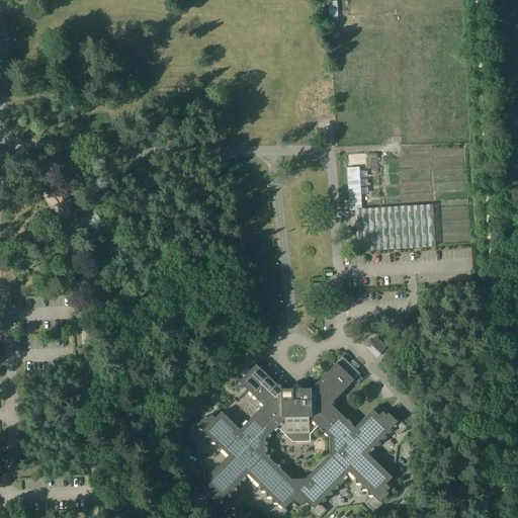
[(359,168),(347,169),(350,211),(356,211),(362,210),(359,168)]
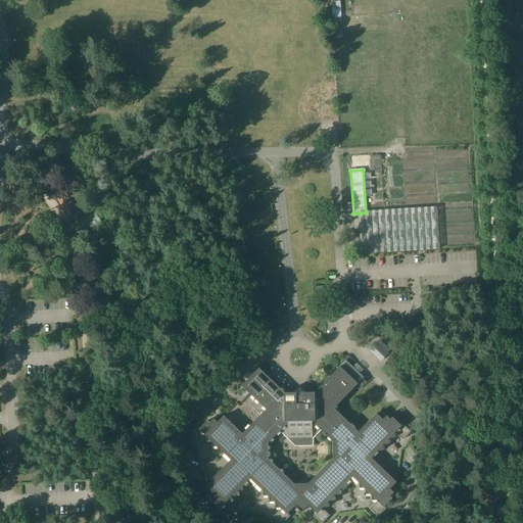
[(64,193),(63,192),(56,198),(67,214),(75,207),(72,203),(82,196),(75,186),(64,193)]
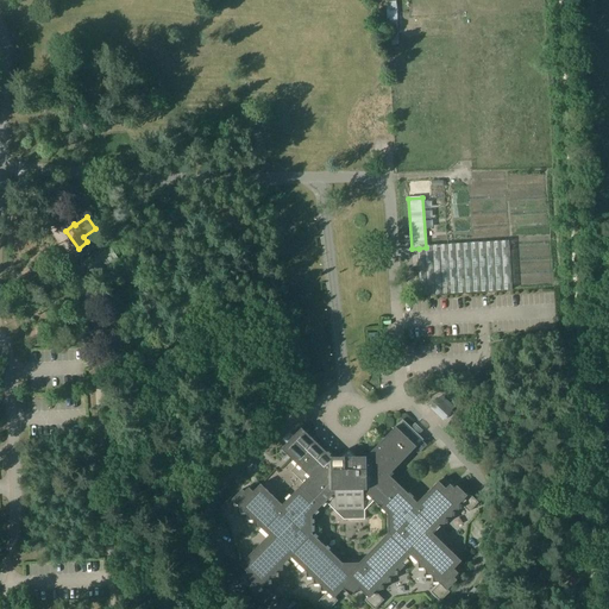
[(426,248),(419,249),(422,295),(513,290),(509,243),(426,248)]
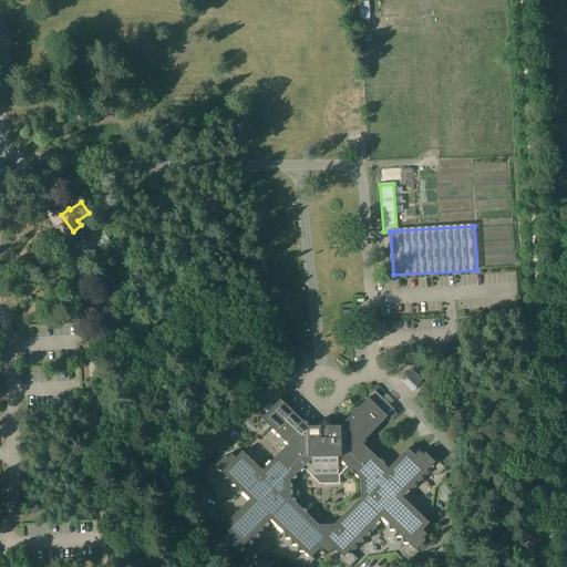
[(418,380),(410,372),(409,370),(400,379),(404,382),(413,391),(421,382),(418,380)]
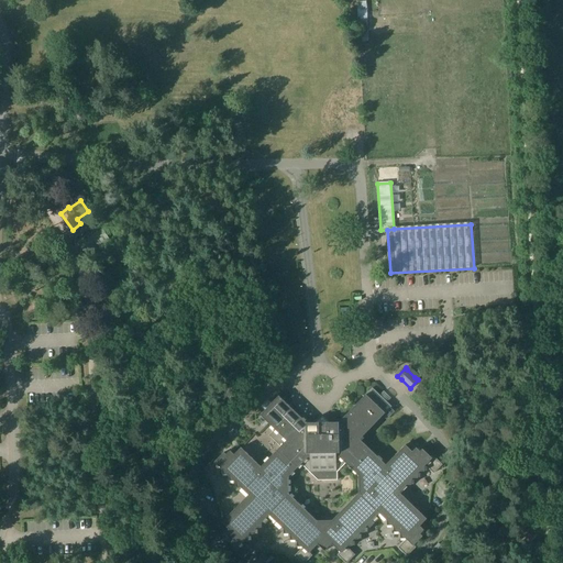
[(298,547),(302,547),(310,553),(318,543),(319,544),(324,550),(326,551),(332,544),(341,552),(349,545),(353,545),(353,541),(354,539),(360,539),(360,533),(361,532),(366,532),(366,528),(379,512),(388,520),(388,525),(393,526),(395,527),(395,532),(399,531),(401,533),(401,538),(406,538),(414,545),(423,537),(421,533),(424,530),(421,526),(428,519),(400,492),(408,485),(412,485),(412,479),(414,477),(419,477),(419,473),(420,471),(426,471),(426,466),(433,459),(423,449),(421,451),(417,448),(412,451),(406,444),(386,464),(361,439),(392,407),(373,387),(340,422),(307,422),(279,396),(261,415),(287,440),(262,466),(242,448),(235,454),(231,450),(227,454),(224,452),(214,462),(223,470),(223,474),(228,474),(230,476),(230,481),(234,481),(236,483),(236,487),(242,487),(249,495),(222,522),(229,529),(224,533),(229,537),(227,539),(236,549),(244,541),(250,541),(250,536),(251,534),(255,534),(255,529),(257,528),(263,528),(263,522),(269,515),(284,529),(284,533),(289,533),(290,536),(291,540),(296,540),(298,542),(298,547)]
